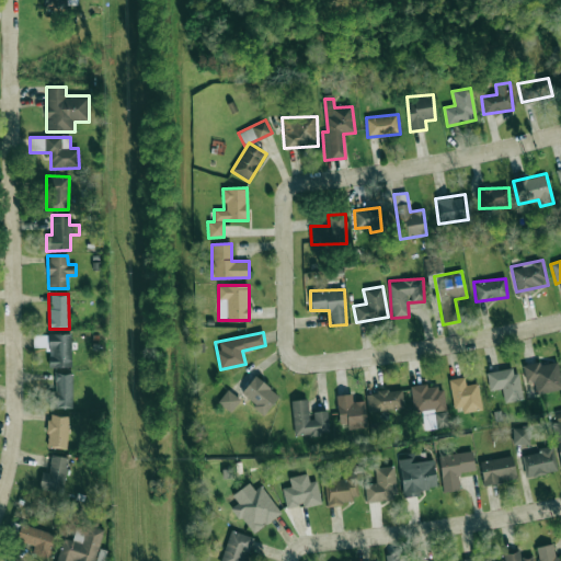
[(49,367),(71,366),(70,333),(48,333),(49,367)]
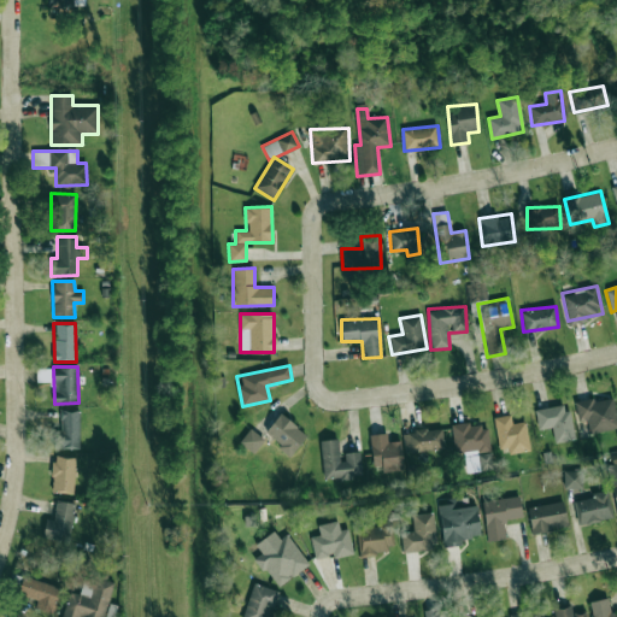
[(575,401),(576,421),(586,419),(588,433),(616,429),(612,397),(575,401)]
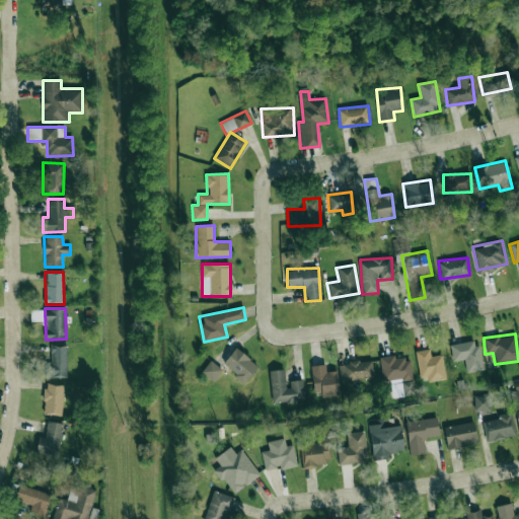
[(449,345),(452,362),(464,359),(466,372),(483,369),(476,340),(449,345)]
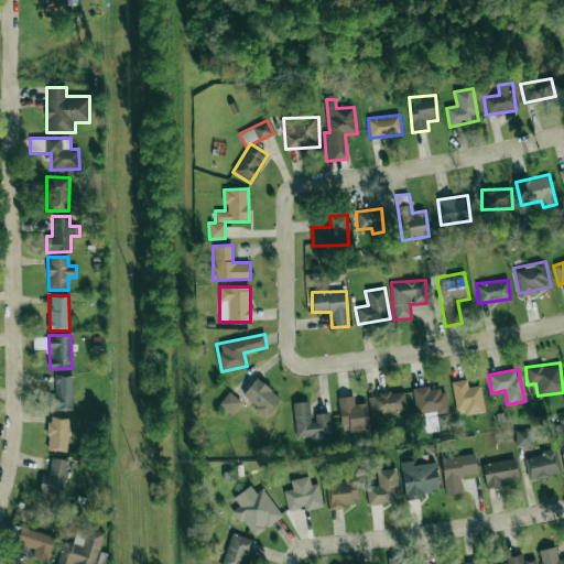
[(73,376),(54,375),(52,409),(72,410),(73,376)]
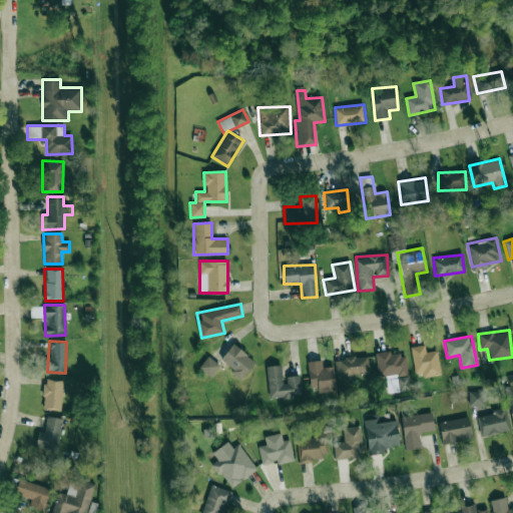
[(242,378),(254,360),(231,344),(219,362),(242,378)]
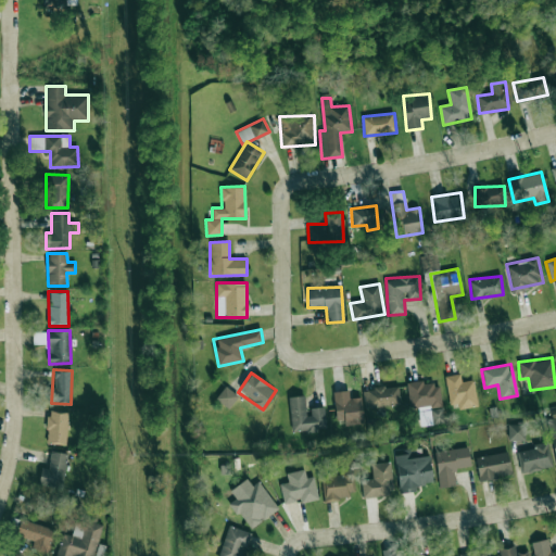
[(457,404),(458,408),(477,406),(474,379),(460,381),(459,374),(444,376),(449,405),(457,404)]
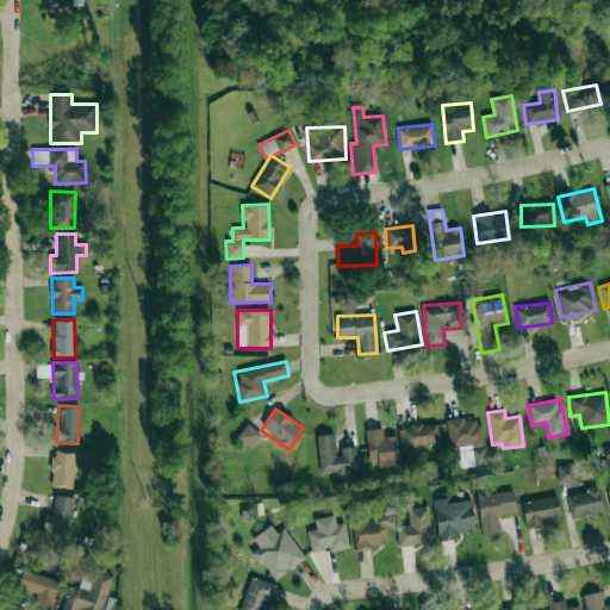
[(447,422),(449,448),(459,447),(460,467),(486,464),(481,418),(447,422)]
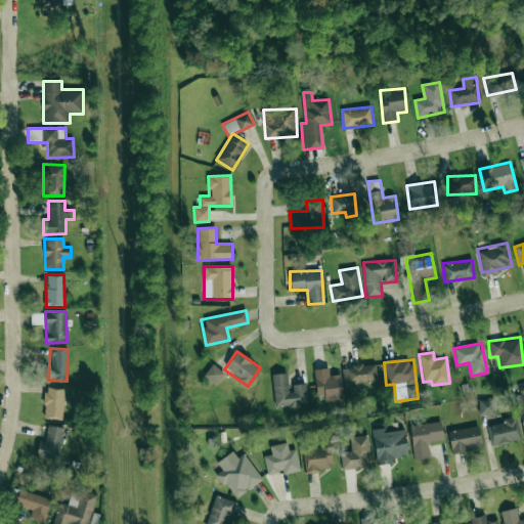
[(223,372),(211,363),(203,377),(216,385),(223,372)]
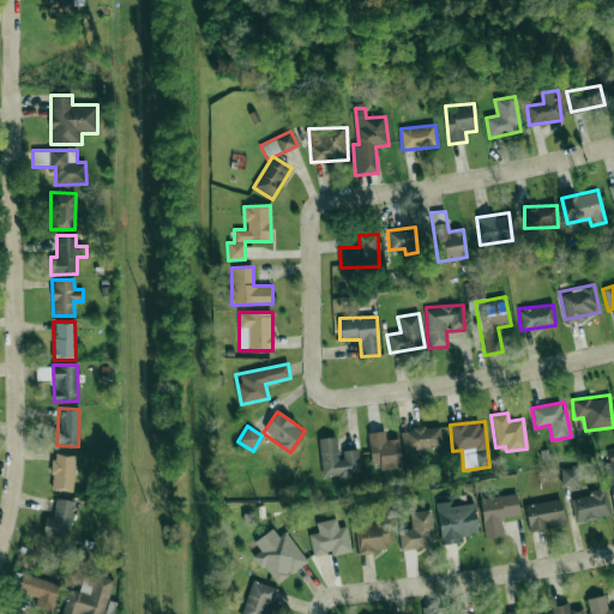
[(441,446),(440,426),(401,429),(403,450),(441,446)]
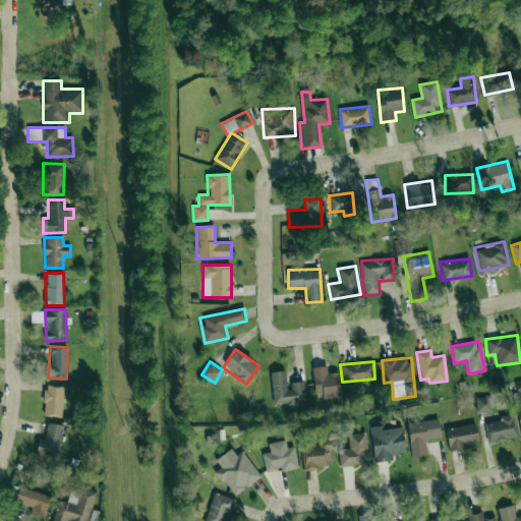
[(339,371),(327,372),(326,365),(311,366),(314,393),(322,393),(322,398),(341,397),(339,371)]
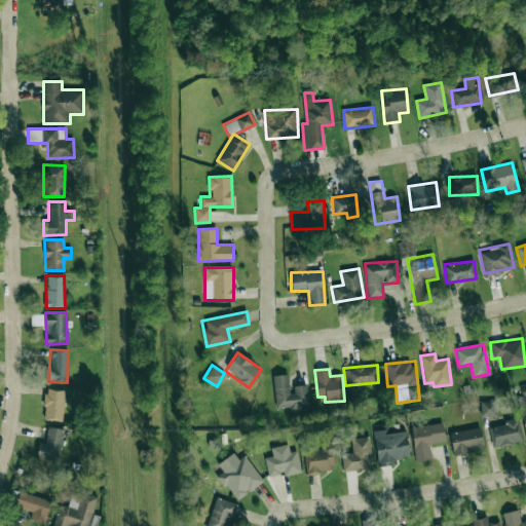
[(272,375),(276,409),(308,405),(306,384),(290,386),(289,373),(272,375)]
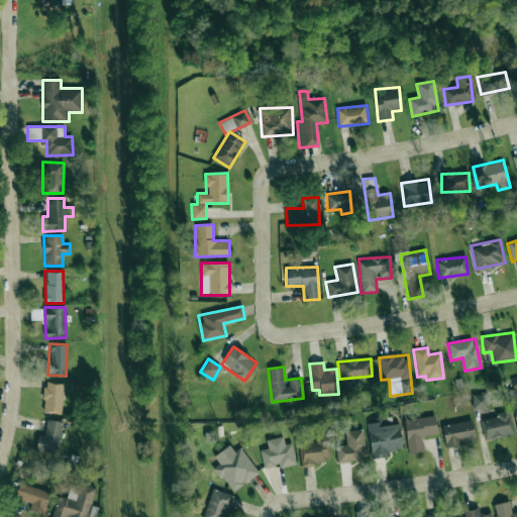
[(42,412),(62,413),(63,383),(44,382),(42,412)]
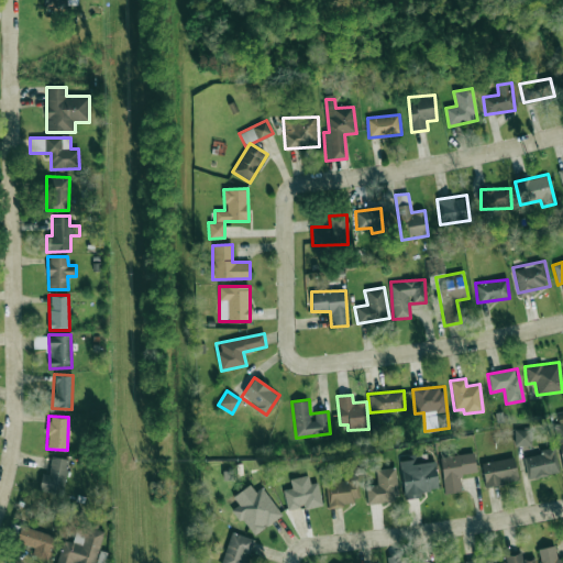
[(514,429),(514,445),(531,445),(531,429),(514,429)]
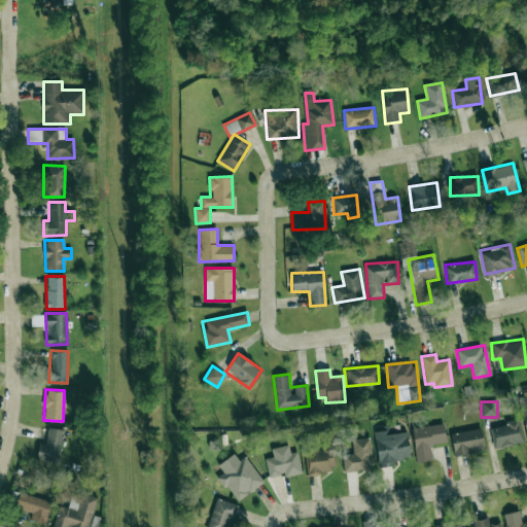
[(522,443),(518,421),(489,426),(493,448),(522,443)]
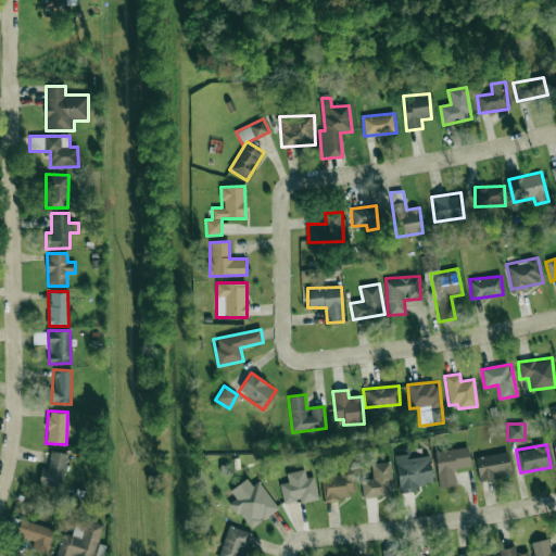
[(434,451),(439,488),(455,485),(453,468),(470,466),(467,446),(434,451)]
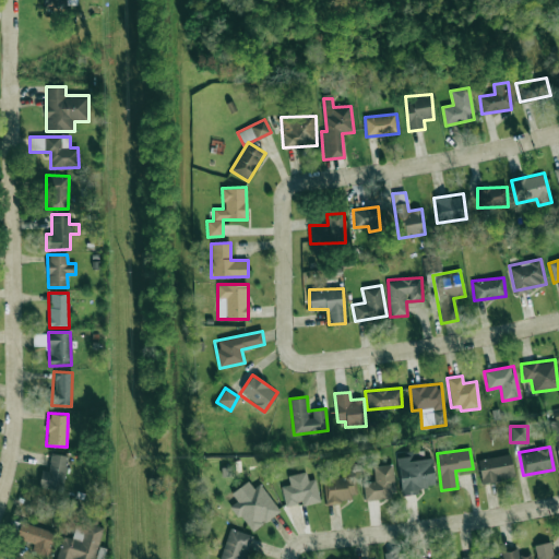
[(436,485),(430,459),(417,460),(416,452),(395,455),(402,496),(418,494),(417,488),(436,485)]
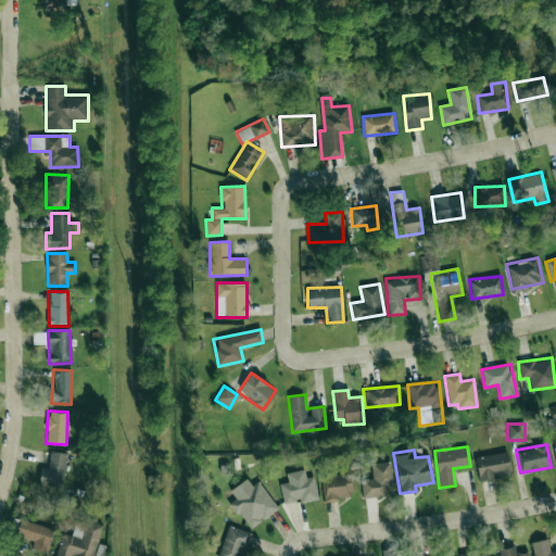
[(66,453),(50,451),(48,468),(40,467),(38,485),(63,489),(66,453)]
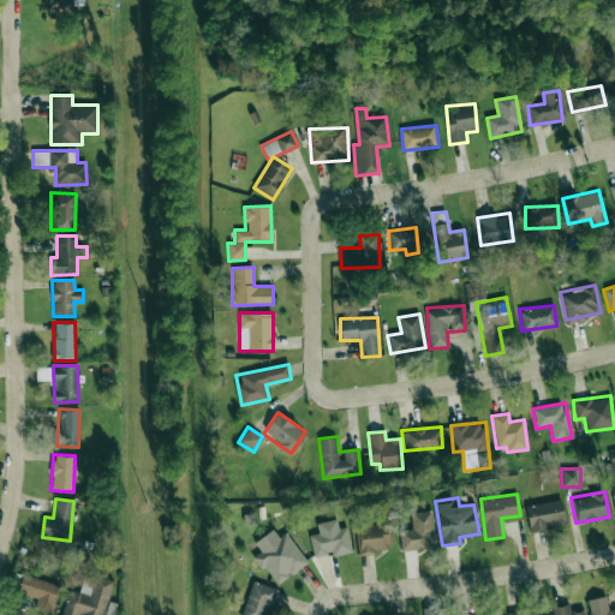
[(566,525),(561,499),(525,506),(530,532),(566,525)]
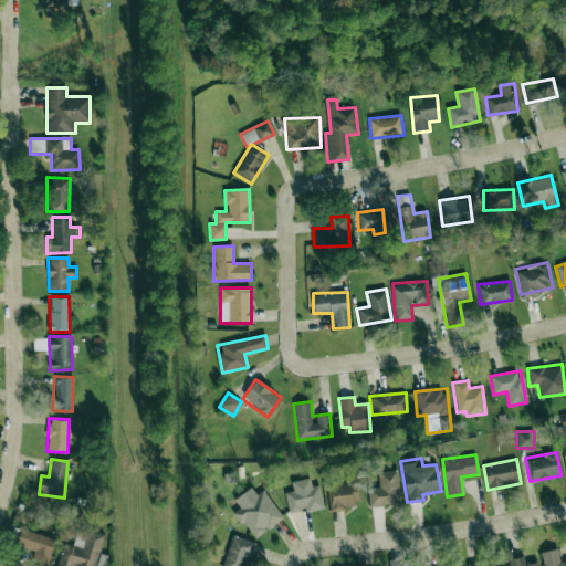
[(369,506),(400,504),(397,470),(377,471),(379,486),(367,488),(369,506)]
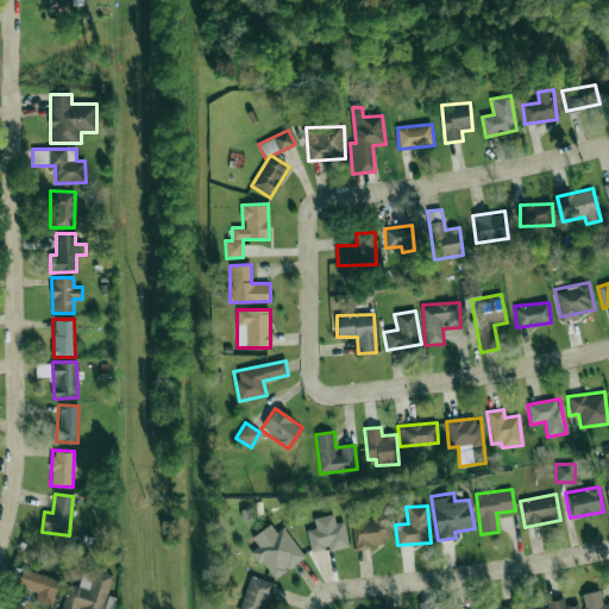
[(306,529),(311,552),(328,547),(328,551),(349,546),(343,521),(334,523),(333,514),(313,519),(315,528),(306,529)]
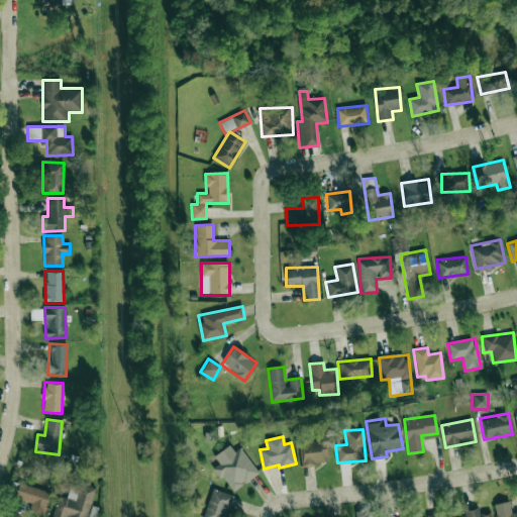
[(299,441),(300,464),(327,463),(326,440),(299,441)]
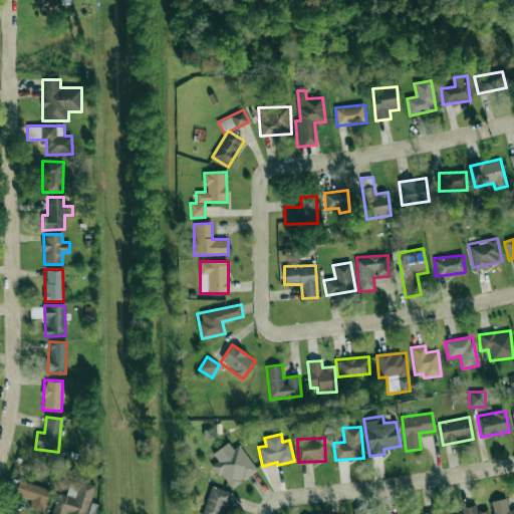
[(212,454),(218,461),(212,465),(231,489),(257,469),(238,445),(233,449),(227,442),(212,454)]
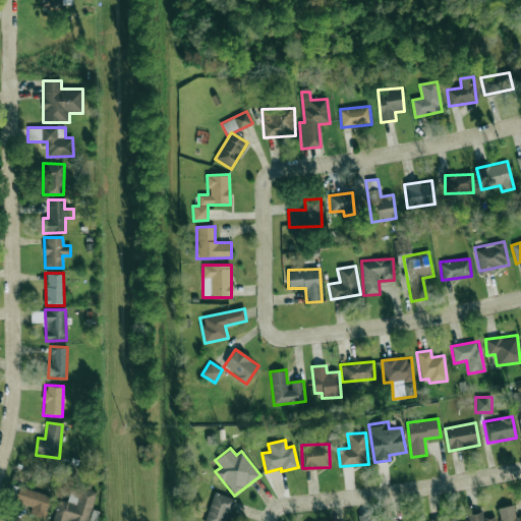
[(15,503),(31,506),(30,513),(46,516),(50,494),(18,487),(15,503)]
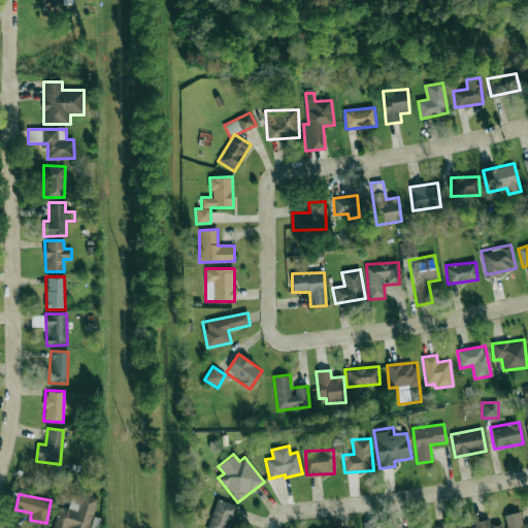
[(59,506),(53,527),(88,527),(97,498),(81,494),(80,498),(71,495),(67,508),(59,506)]
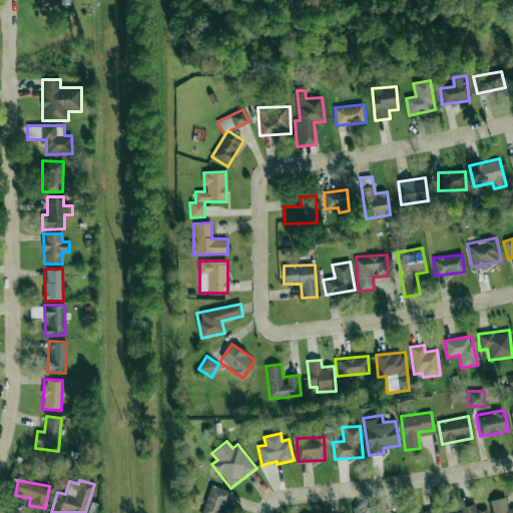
[(231,491),(210,485),(200,512),(227,512),(229,509),(225,508),(231,491)]
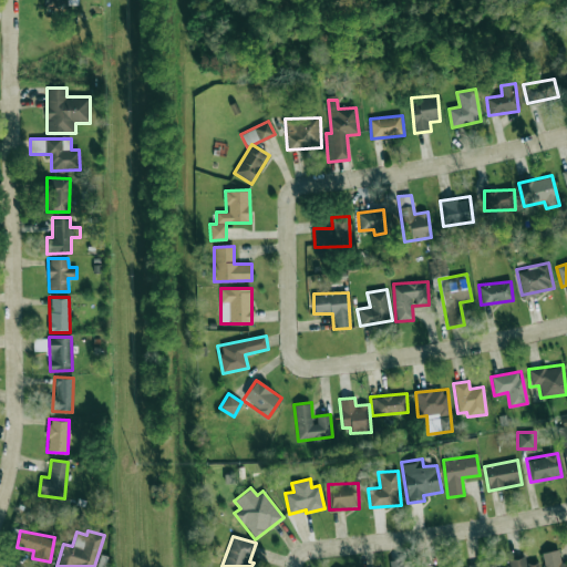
[(542,553),(544,566),(566,566),(566,565),(563,566),(559,549),(542,553)]
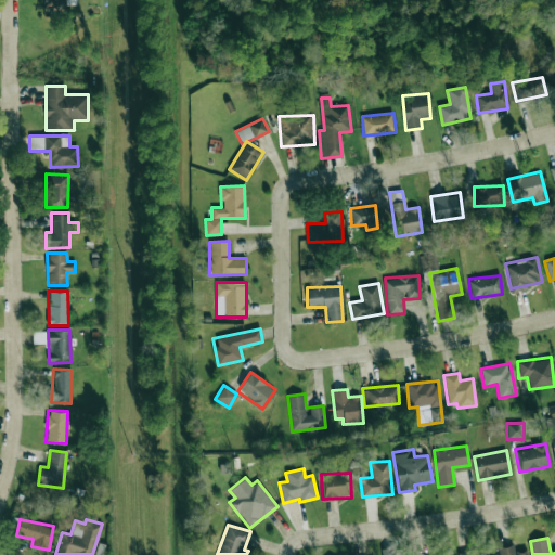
[(498,547),(499,554),(526,554),(526,550),(515,552),(514,545),(498,547)]
